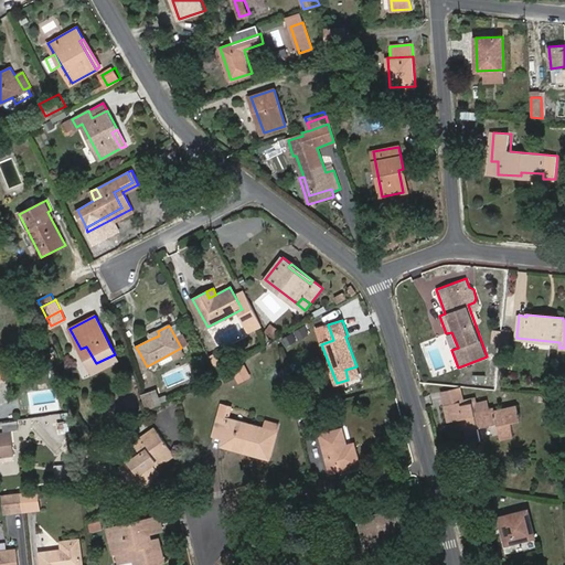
[(297,340),(294,333),(283,339),(286,345),(297,340)]
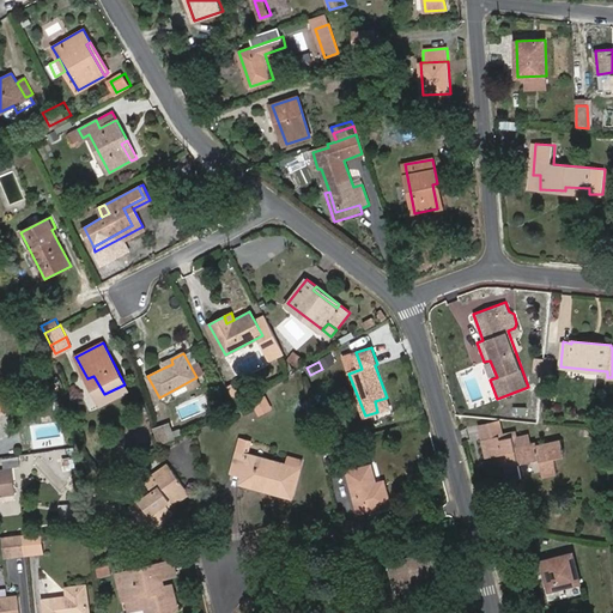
[(102,405),(128,390),(125,384),(104,394),(93,376),(87,378),(102,405)]
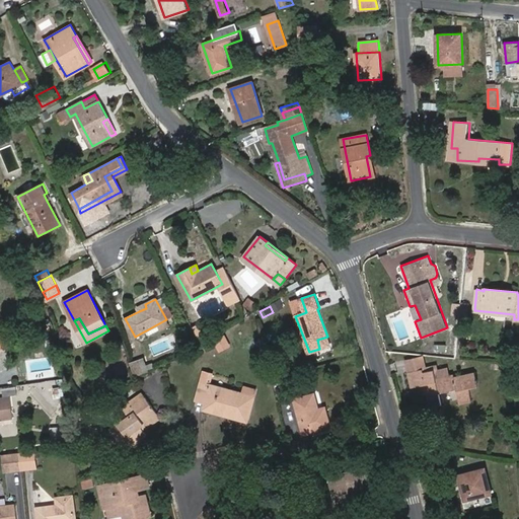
[(208,336),(202,322),(194,326),(201,340),(208,336)]
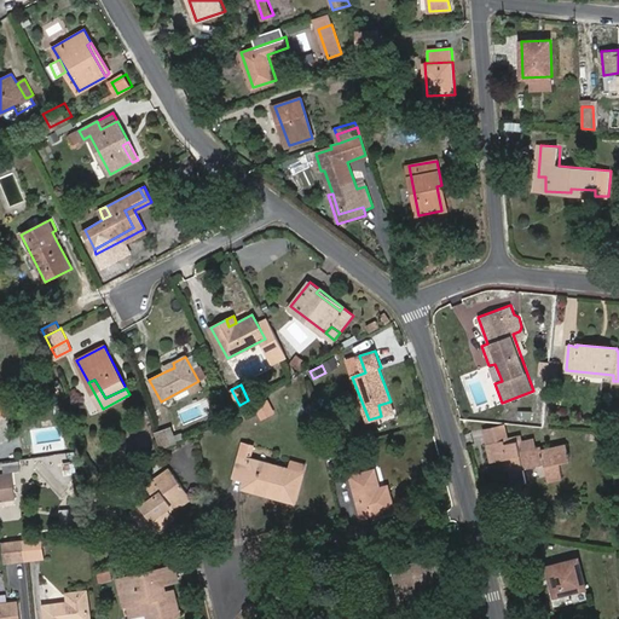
[(381,416),(394,411),(391,401),(379,405),(381,416)]
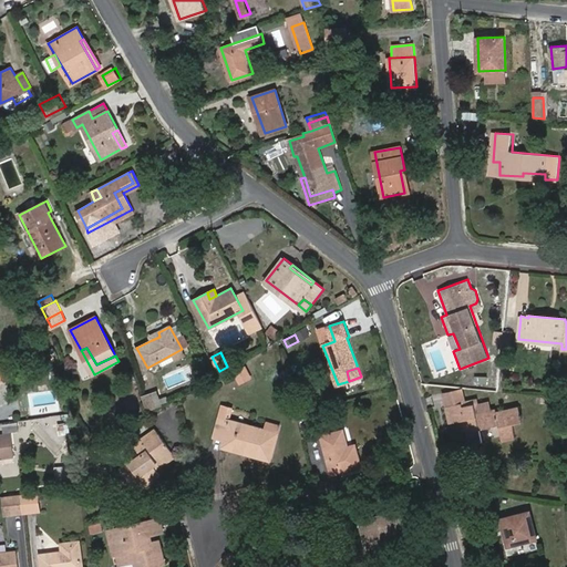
[(459,389),(444,392),(446,405),(462,402),(459,389)]
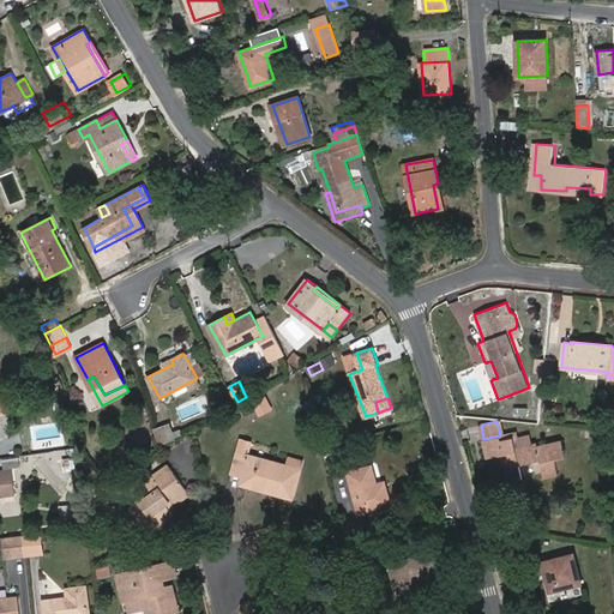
[(530,437),(518,438),(517,433),(500,435),(501,440),(513,437),(515,446),(531,444),(530,437)]
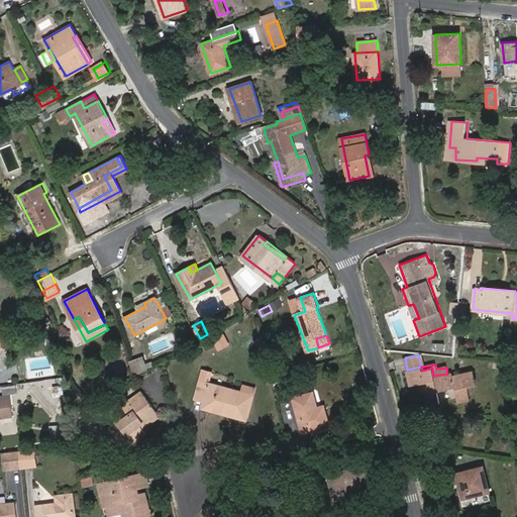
[(421,367),(407,370),(407,371),(410,385),(424,382),(429,405),(439,403),(437,391),(454,388),(457,401),(470,398),(467,386),(476,384),(473,371),(451,375),(451,373),(447,374),(433,376),(432,368),(422,371),(421,367)]
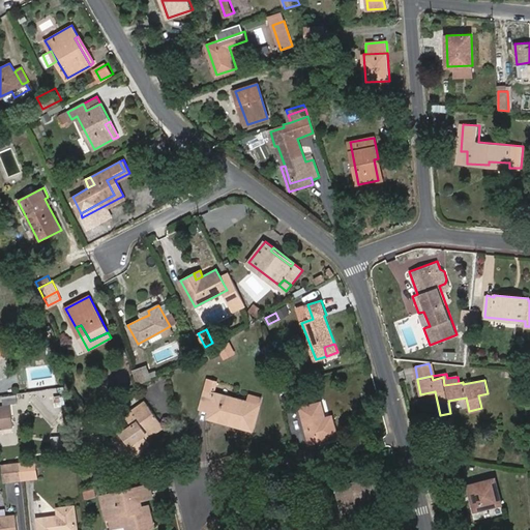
[(208,380),(206,389),(215,392),(218,382),(208,380)]
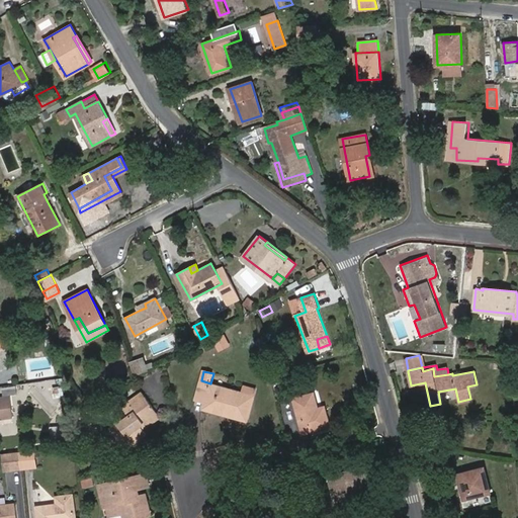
[(247,421),(254,396),(210,383),(201,380),(196,399),(205,402),(228,408),(226,415),(247,421)]
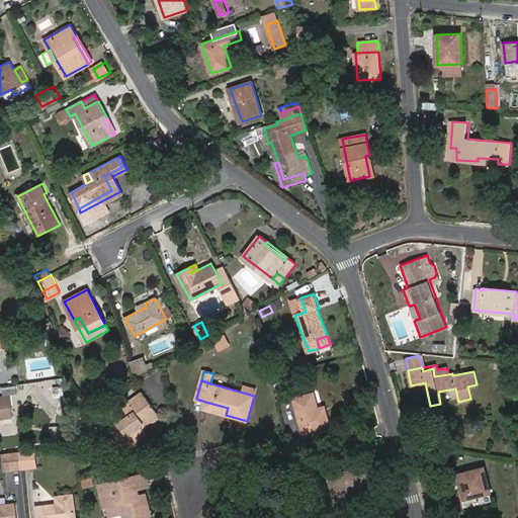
[(143,393),(122,407),(128,416),(111,429),(125,449),(147,433),(144,429),(140,424),(157,412),(143,393)]
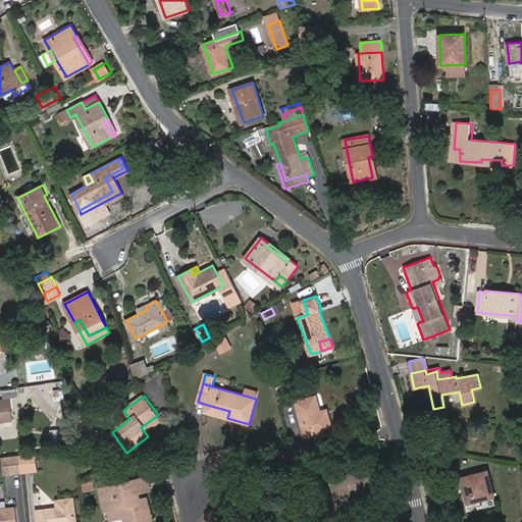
[(320,411),(316,396),(296,402),(306,436),(313,434),(312,430),(320,428),(321,432),(332,429),(328,415),(321,416),(320,411)]
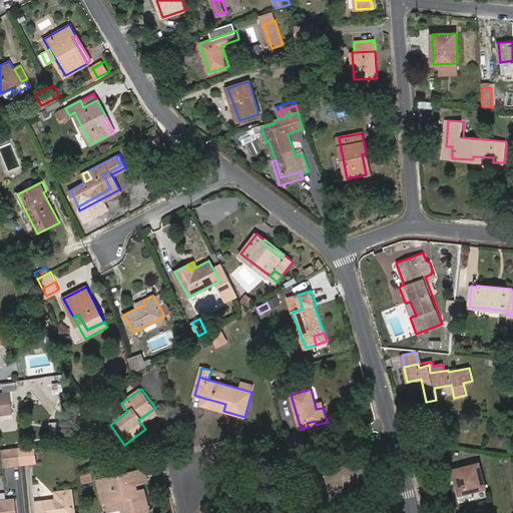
[(14,413),(11,393),(0,394),(0,414),(3,414),(13,413),(14,413)]
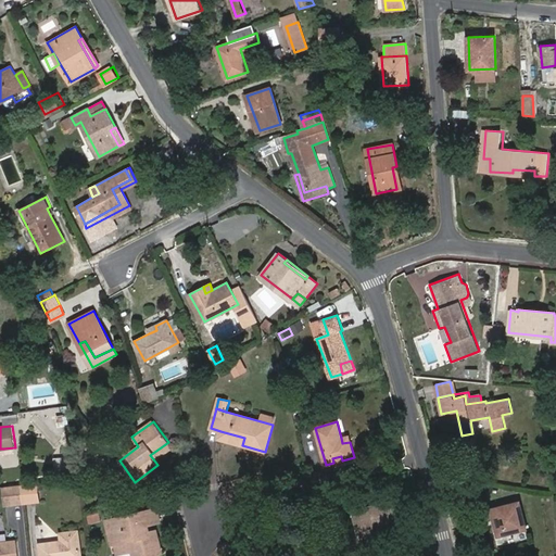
[(220,431),(218,439),(242,445),(244,438),(220,431)]
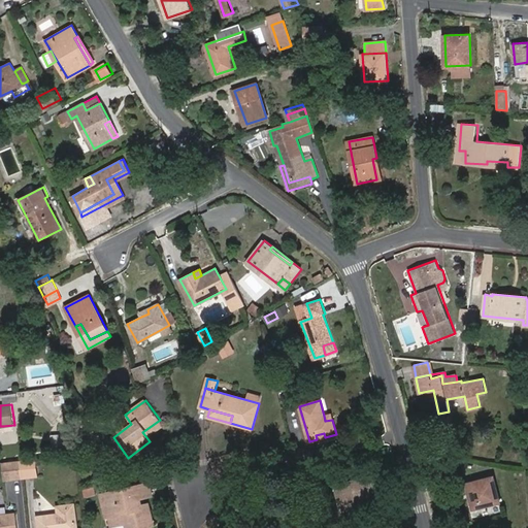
[(146,437),(163,425),(160,420),(142,432),(146,437)]
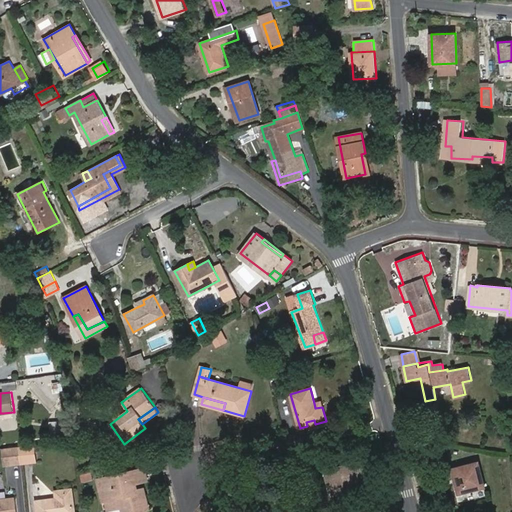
[(34,460),(31,444),(17,446),(19,462),(34,460)]
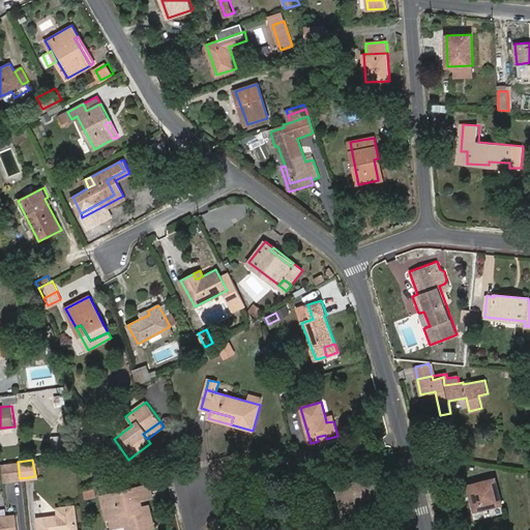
[(20,478),(18,462),(1,464),(3,480),(20,478)]
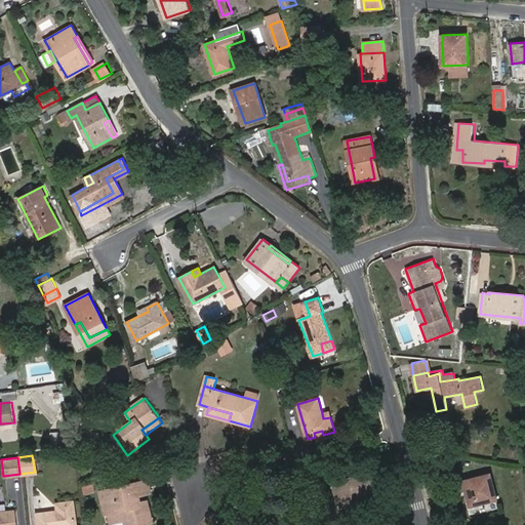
[(386,495),(380,471),(335,481),(340,506),(386,495)]
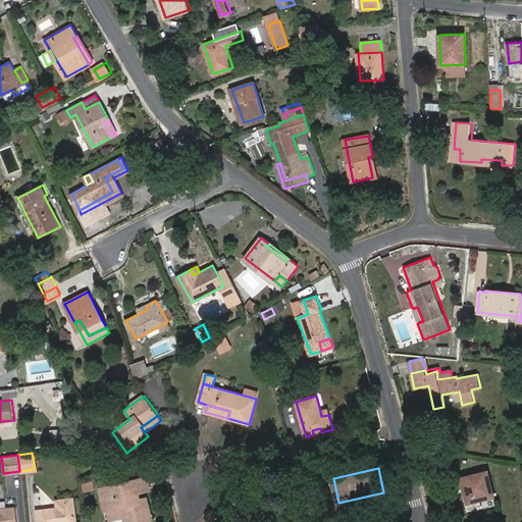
[(493,496),(488,470),(461,476),(467,502),(493,496)]
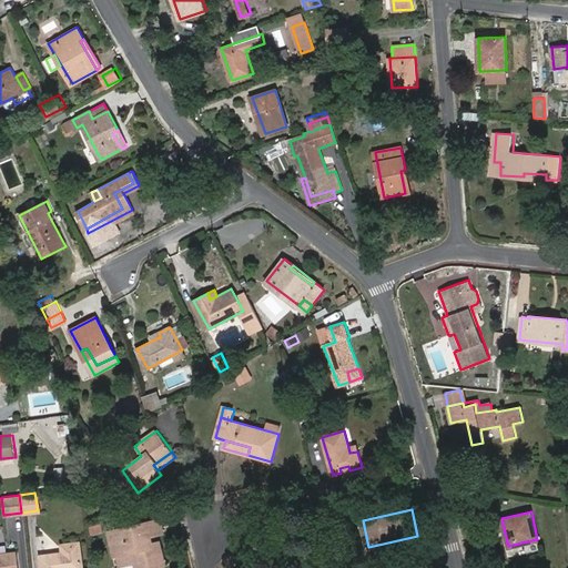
[(164,531),(161,519),(110,531),(115,555),(118,555),(134,550),(137,563),(137,567),(146,567),(166,564),(161,541),(153,544),(151,535),(164,531)]
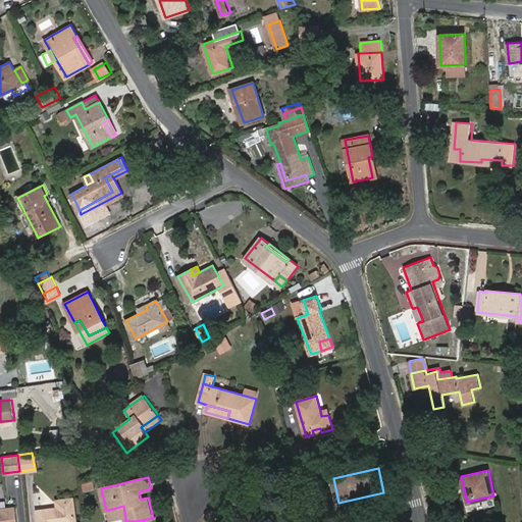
[(75,521),(72,499),(56,501),(57,508),(37,511),(38,521),(75,521)]
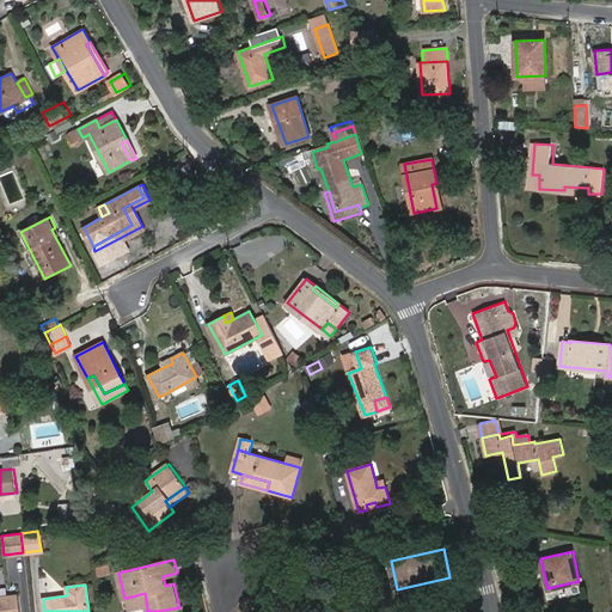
[(19,611),(14,586),(0,587),(0,611),(19,611)]
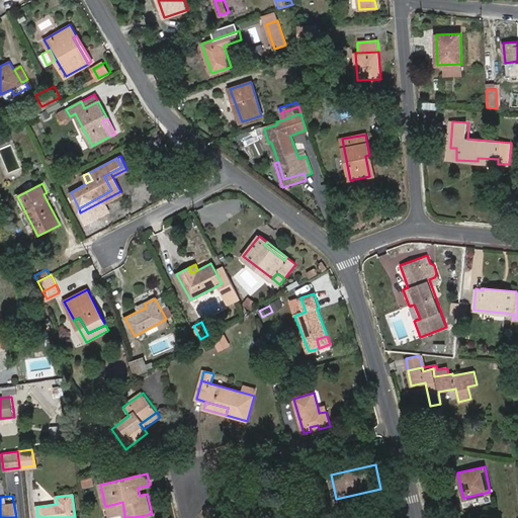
[(107,506),(110,516),(124,513),(122,502),(107,506)]
